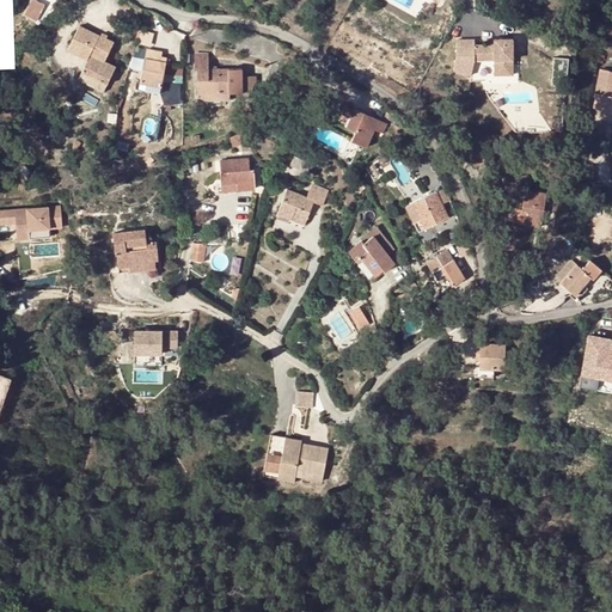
[(37,0),(31,0),(25,13),(29,16),(36,19),(44,2),(37,0)]
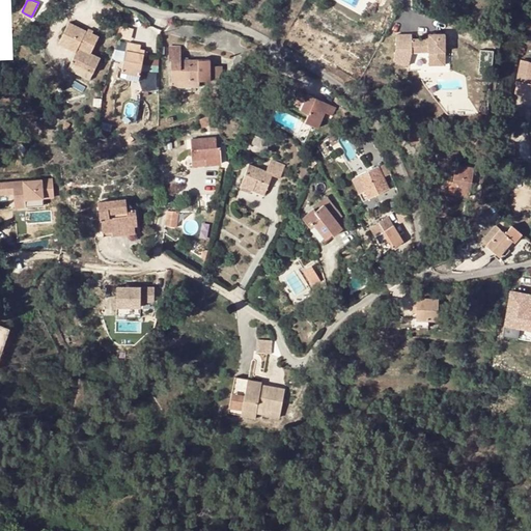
[(4,21),(0,25),(0,27),(7,33),(12,27),(4,21)]
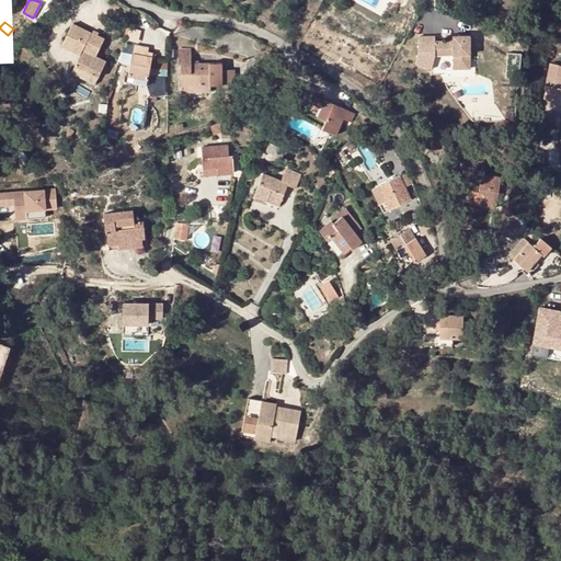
[(102,37),(71,23),(65,37),(73,42),(83,46),(81,53),(104,64),(105,59),(94,55),(102,37)]
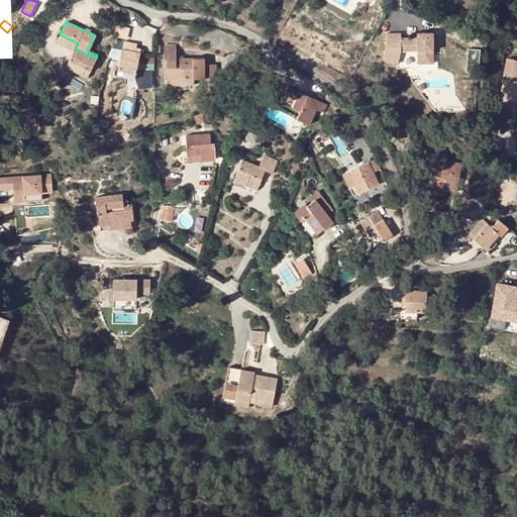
[(121,25),(118,35),(127,38),(130,28),(121,25)]
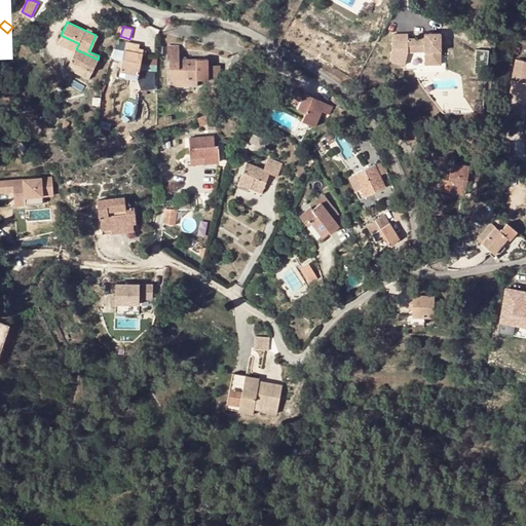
[(441,64),(441,36),(434,36),(434,32),(418,32),(418,37),(407,37),(406,32),(390,32),(390,34),(390,49),(389,60),(403,64),(407,51),(424,51),(424,64),(441,64)]
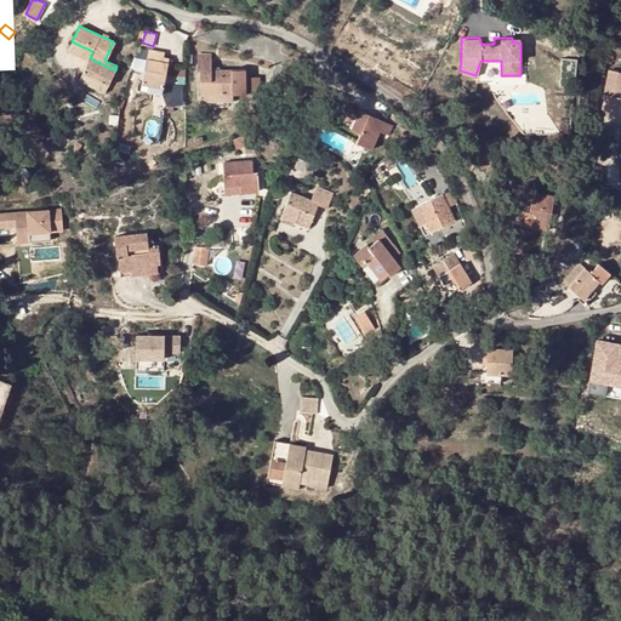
[(81,46),(72,41),(68,49),(90,58),(92,51),(81,46)]
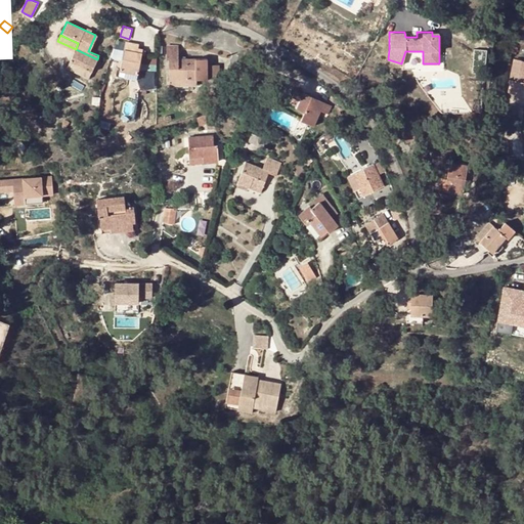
[(138,42),(129,41),(128,48),(125,48),(120,69),(138,73),(142,48),(138,47),(138,42)]
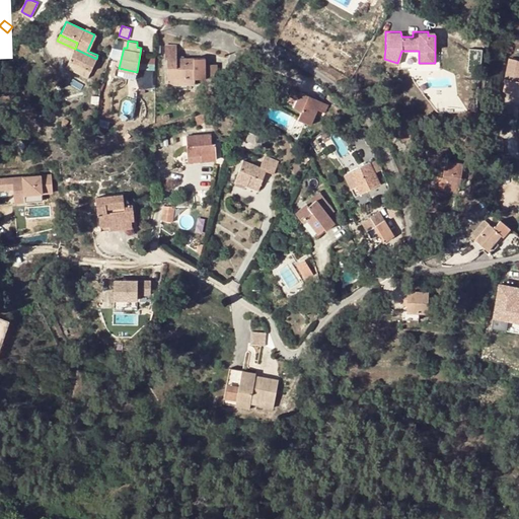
[(206,77),(206,63),(206,58),(176,58),(176,44),(165,44),(165,58),(167,58),(167,77),(194,77),(206,77)]
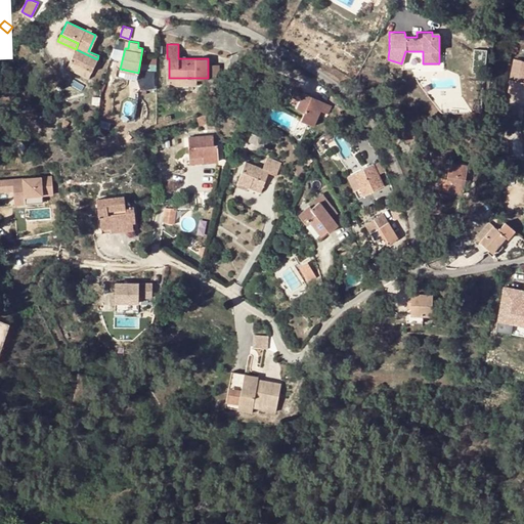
[(97,59),(76,49),(71,60),(91,71),(97,59)]
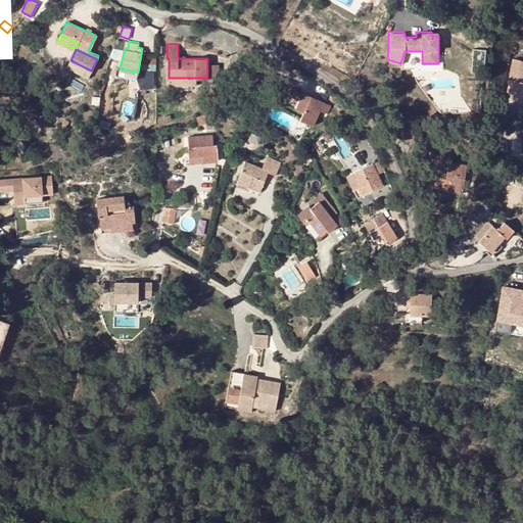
[(144,57),(143,69),(156,70),(157,58),(144,57)]
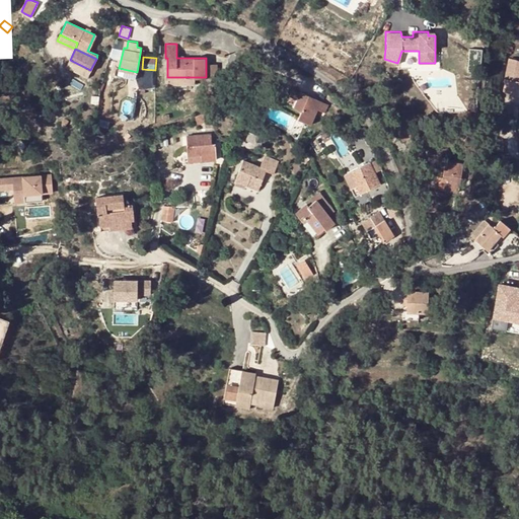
[(270,63),(255,58),(255,59),(252,66),(267,72),(270,63)]
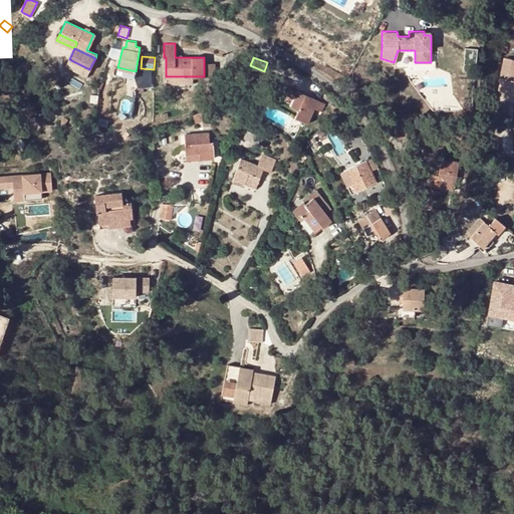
[(513,59),(504,58),(498,89),(506,91),(513,92),(513,79),(513,80),(513,77),(513,59)]
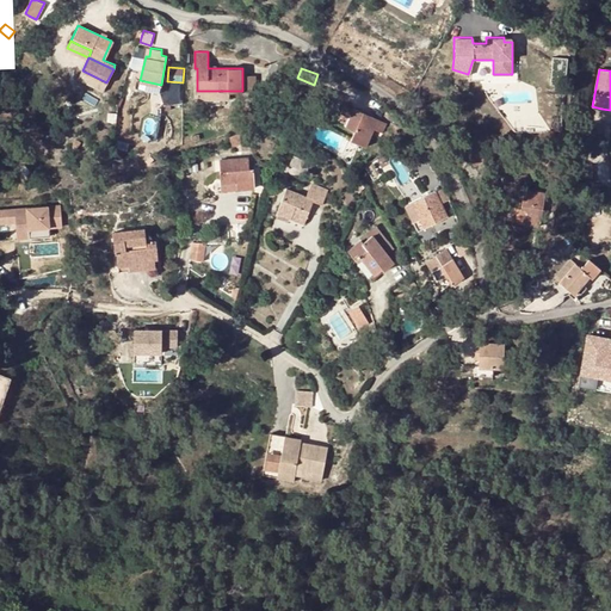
[(106,82),(82,71),(78,79),(103,91),(106,82)]
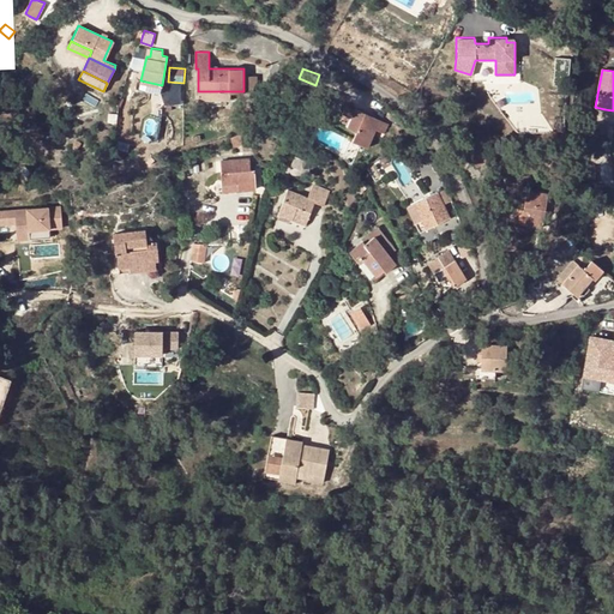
[(257,74),(244,74),(244,91),(257,91),(257,74)]
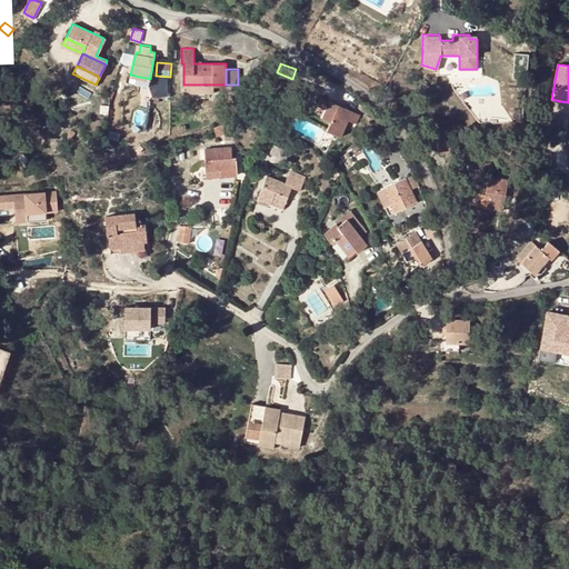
[(149,85),(150,79),(130,75),(129,81),(149,85)]
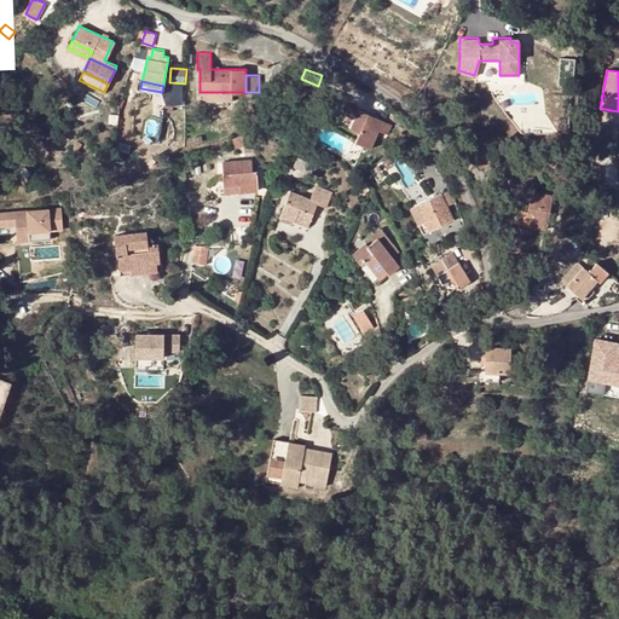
[(341,123),(360,133),(369,114),(350,104),(341,123)]
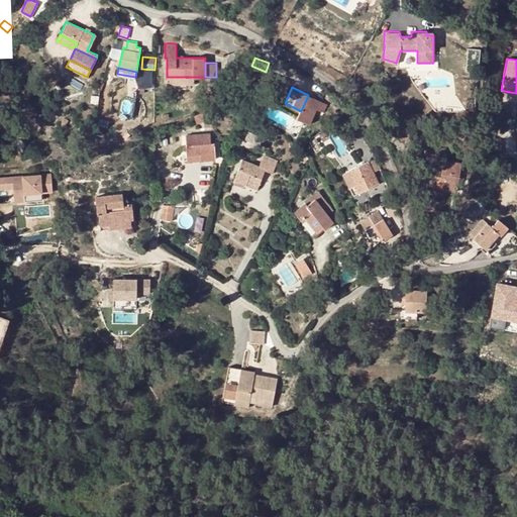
[(516,101),(516,93),(509,92),(507,100),(516,101)]
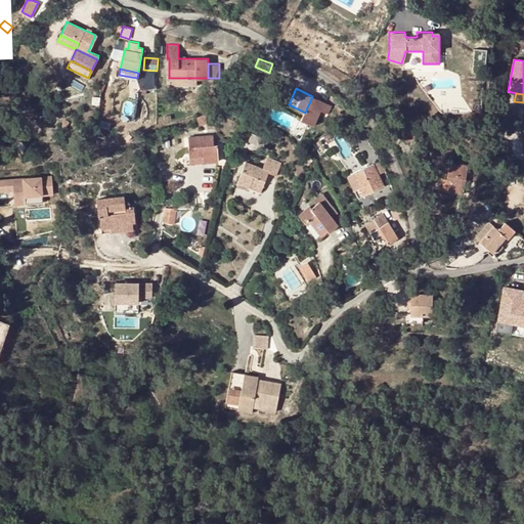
[(332,105),(312,96),(305,113),(302,120),(314,126),(320,113),(321,111),(322,111),(328,113),(332,105)]
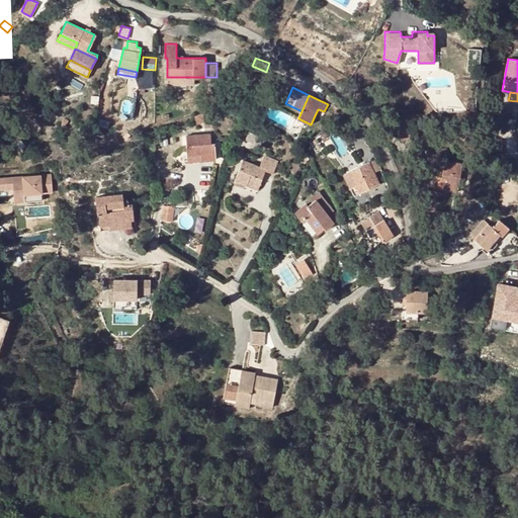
[(403,118),(394,121),(395,124),(401,139),(410,136),(403,118)]
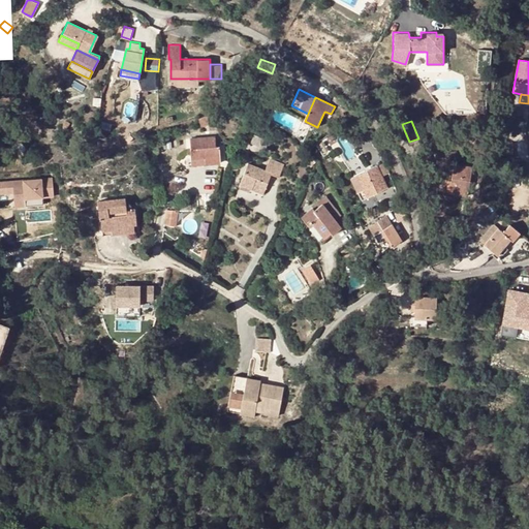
[(483,126),(473,126),(473,141),(484,141),(483,126)]
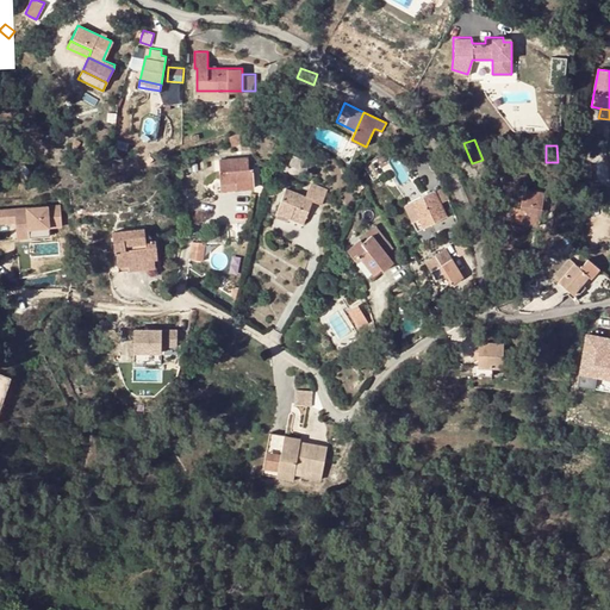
[(248,157),(219,159),(219,163),(222,188),(231,188),(237,187),(249,187),(254,186),(253,167),(249,167),(248,157)]
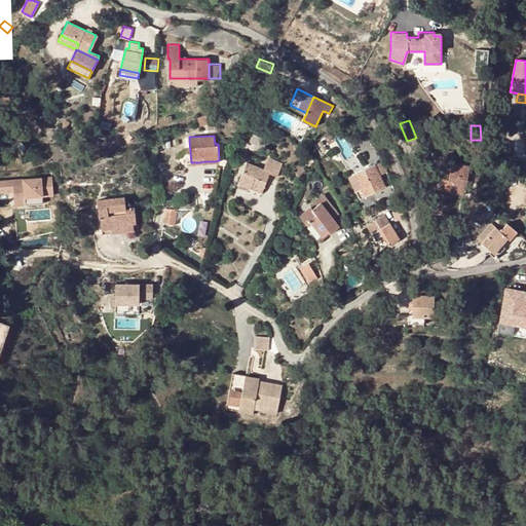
[(511,142),(502,141),(502,143),(501,151),(510,152),(511,142)]
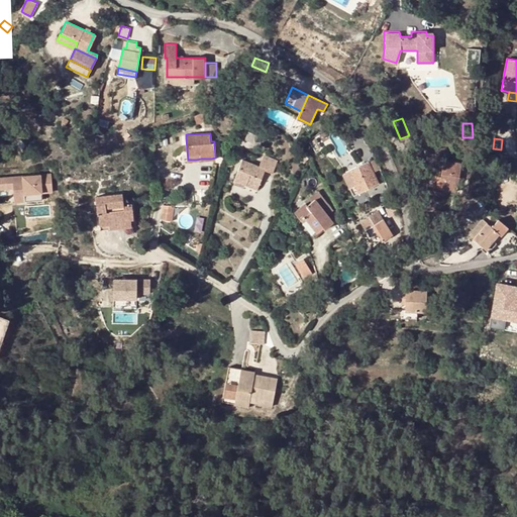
[(235,180),(246,184),(247,181),(259,185),(266,170),(273,172),(277,162),(264,156),(260,166),(243,159),(235,180)]
